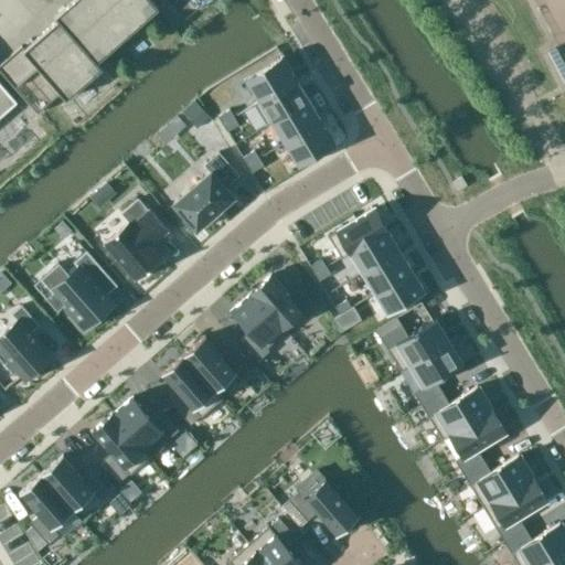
[(73,0),(55,17),(57,20),(24,49),(21,45),(0,64),(0,70),(38,114),(53,99),(61,93),(66,98),(103,67),(99,65),(97,62),(158,8),(151,0),(73,0)]
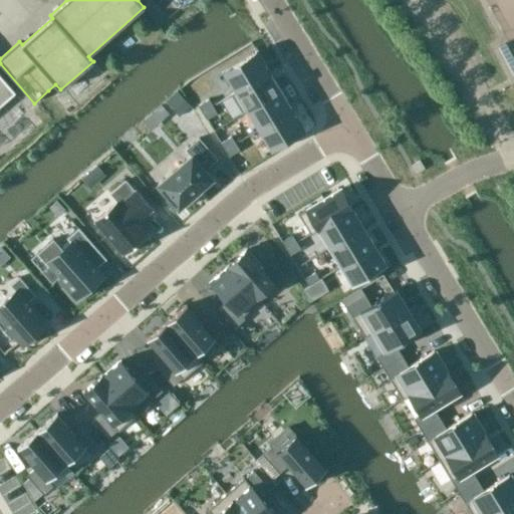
[(257,52),(224,73),(235,91),(268,71),(257,52)]
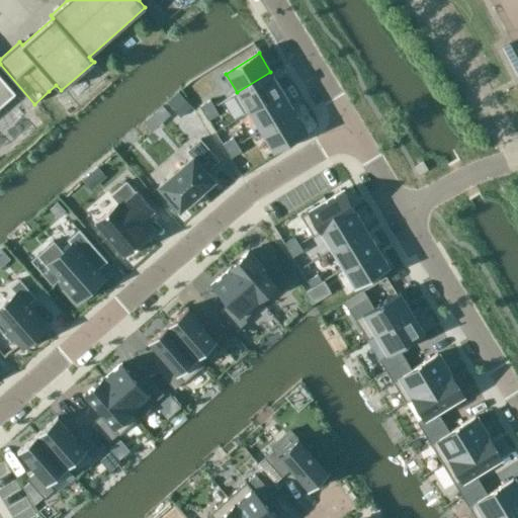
[(270,70),(284,90),(292,84),(278,64),(270,70)]
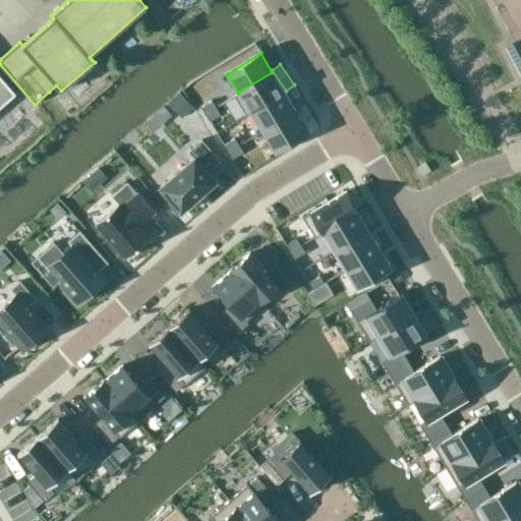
[(238,93),(234,96),(246,116),(250,113),(285,93),(272,72),(238,93)]
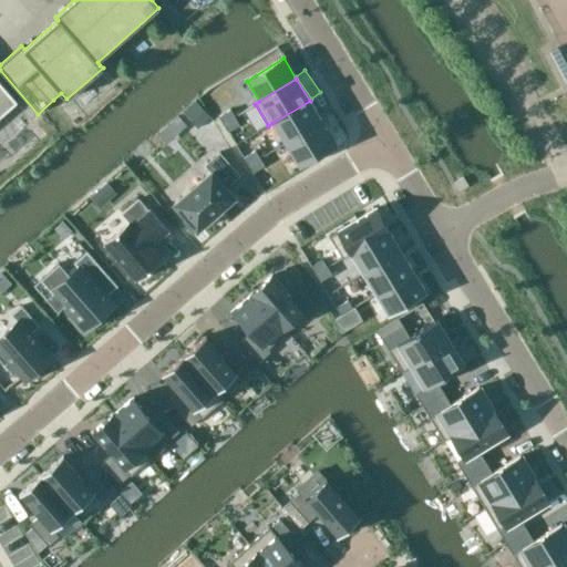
[(0,115),(17,102),(0,82),(0,115)]
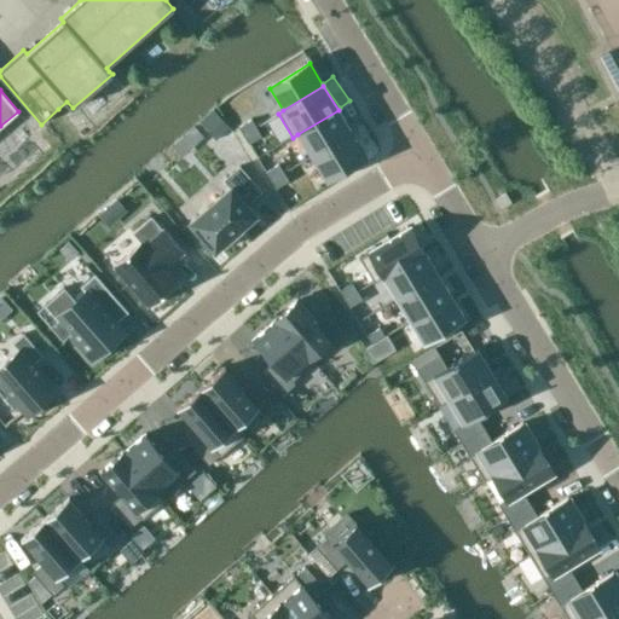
[(339,110),(298,134),(311,156),(351,132),(339,110)]
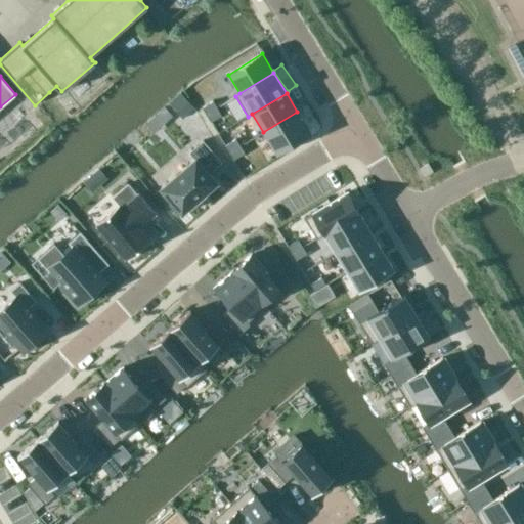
[(212,101),(202,107),(206,115),(217,108),(212,101)]
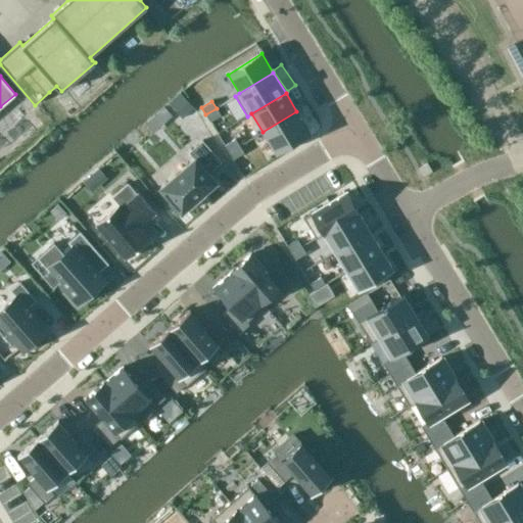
[(217,108),(205,114),(209,122),(221,115),(217,108)]
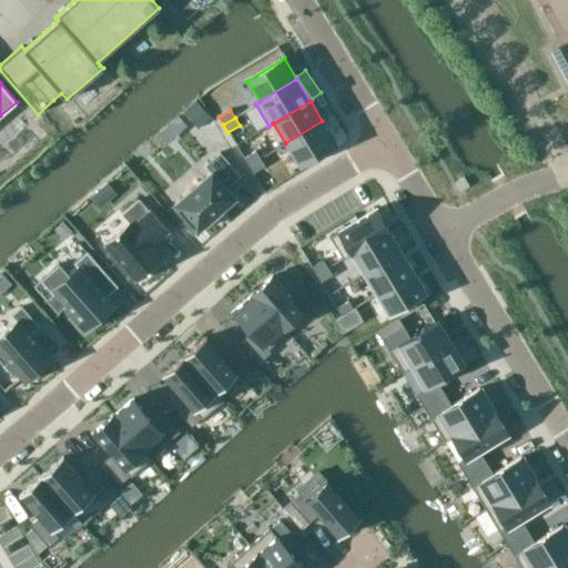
[(322,121),(285,143),(298,164),(335,142),(322,121)]
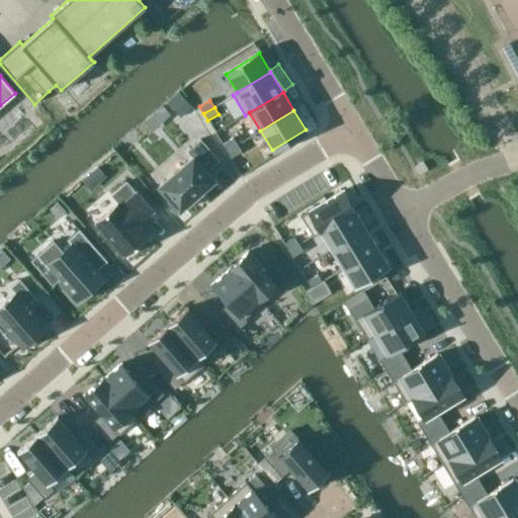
[(233,138),(222,144),(227,151),(237,145),(233,138)]
